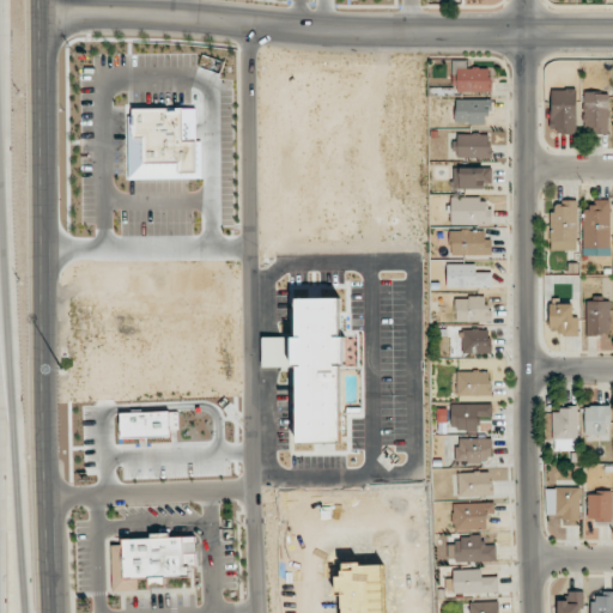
[(491,92),(492,68),(466,67),(466,61),(454,61),(453,92),(491,92)]
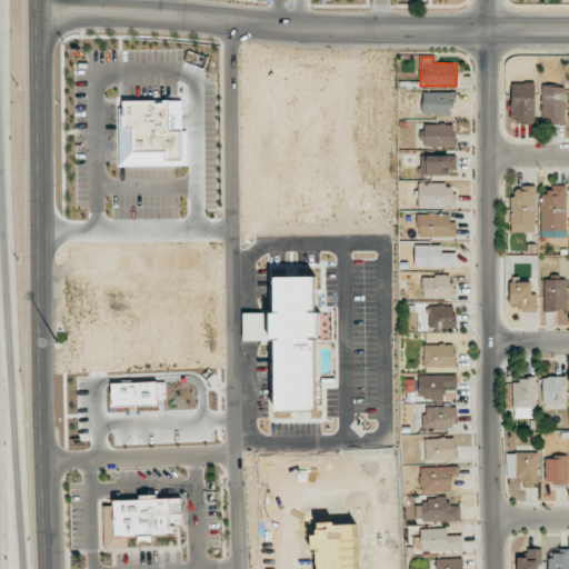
[(535,123),(536,83),(511,82),(511,123),(535,123)]
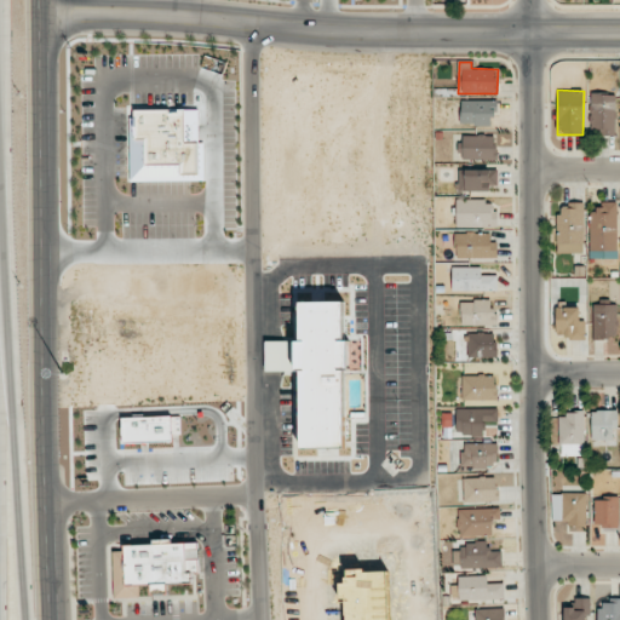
[(615,95),(591,93),(590,128),(601,130),(600,136),(614,136),(615,95)]
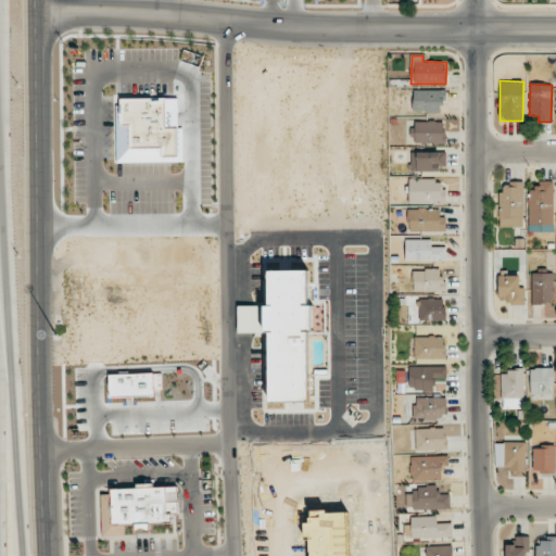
[(444,90),(413,90),(414,112),(444,112),(444,90)]
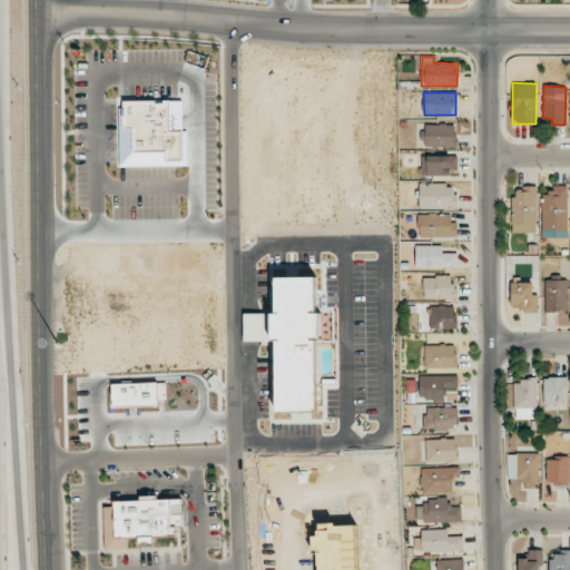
[(424,146),(455,147),(455,125),(425,124),(424,146)]
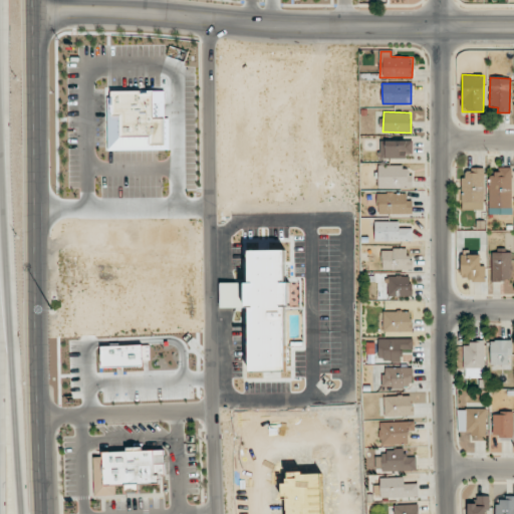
[(413,158),(412,140),(379,141),(380,159),(413,158)]
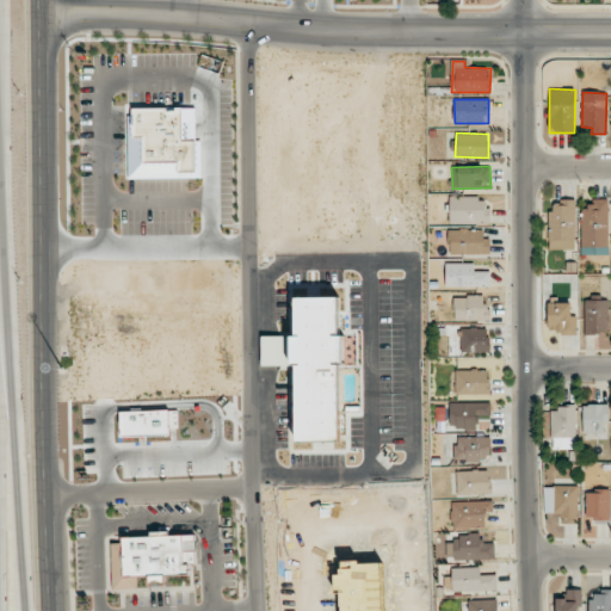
[(450,197),(449,223),(486,223),(486,198),(450,197)]
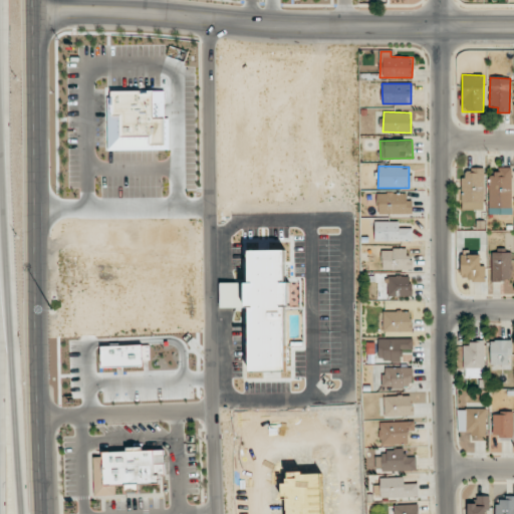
[(512,220),(512,168),(498,167),(497,176),(490,176),(489,220),(512,220)]
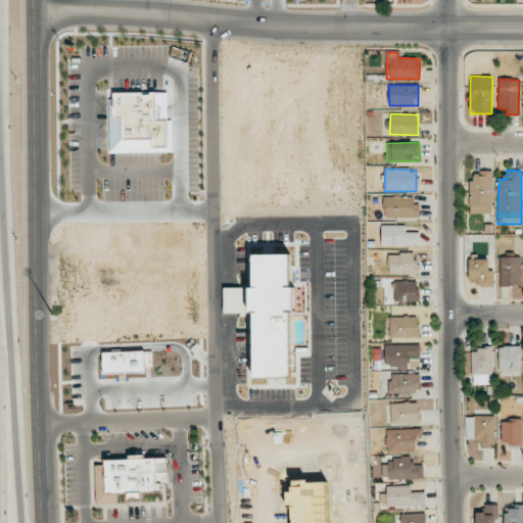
[(470,214),(492,214),(492,172),(471,172),(470,214)]
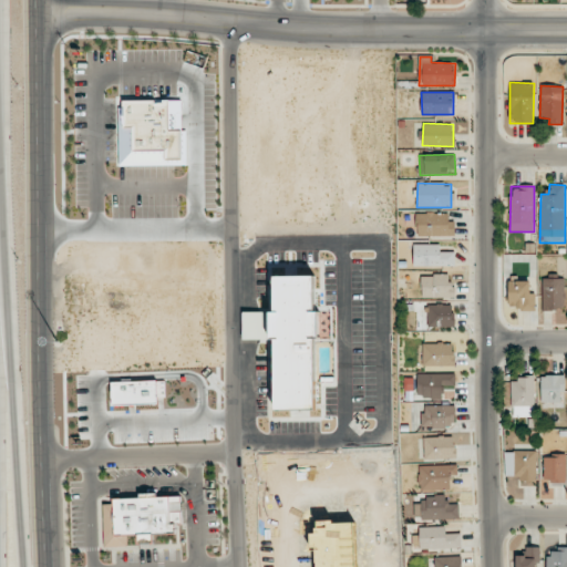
[(416,213),(418,236),(453,235),(452,213),(416,213)]
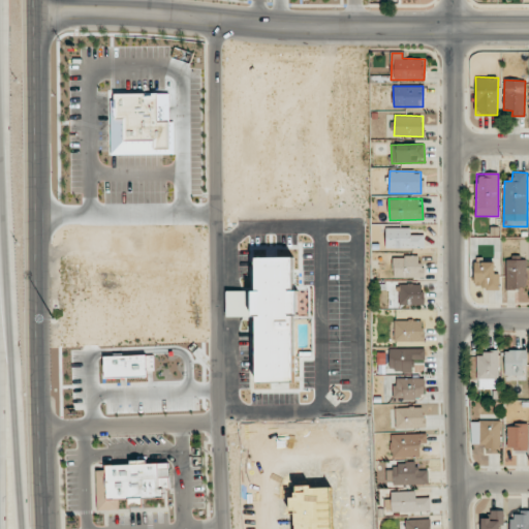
[(411,227),(385,228),(386,248),(425,248),(425,235),(411,235),(411,227)]
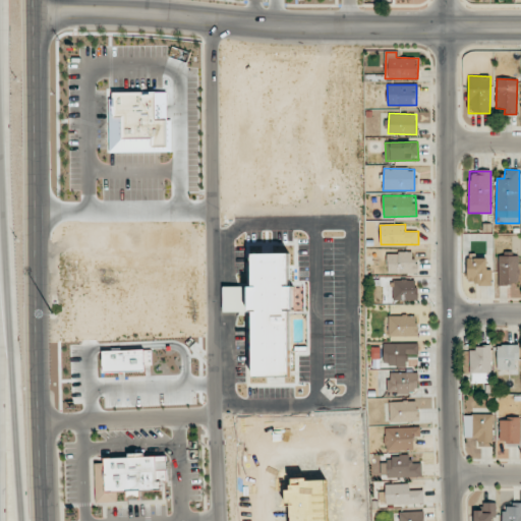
[(387,273),(415,273),(415,252),(387,252),(387,273)]
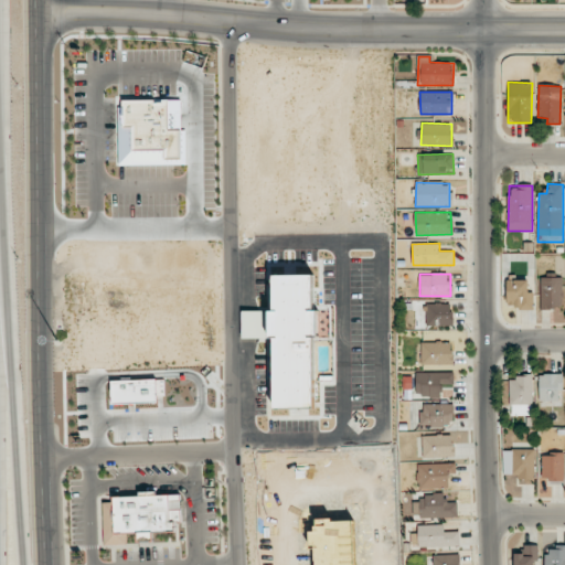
[(275,406),(313,406),(312,338),(315,338),(315,275),(274,275),(274,310),(269,311),(269,338),(274,338),(275,406)]
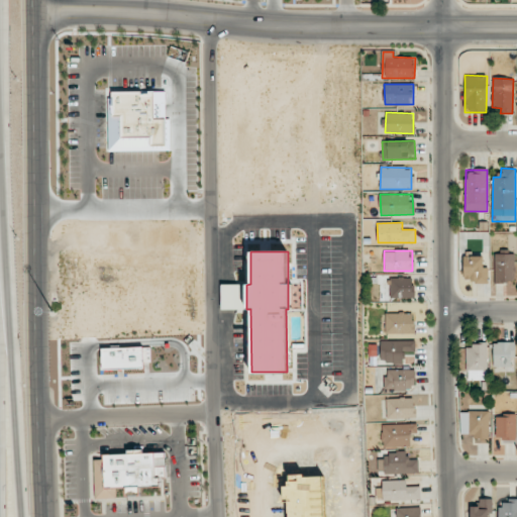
[(495,282),(514,282),(514,253),(494,254),(495,282)]
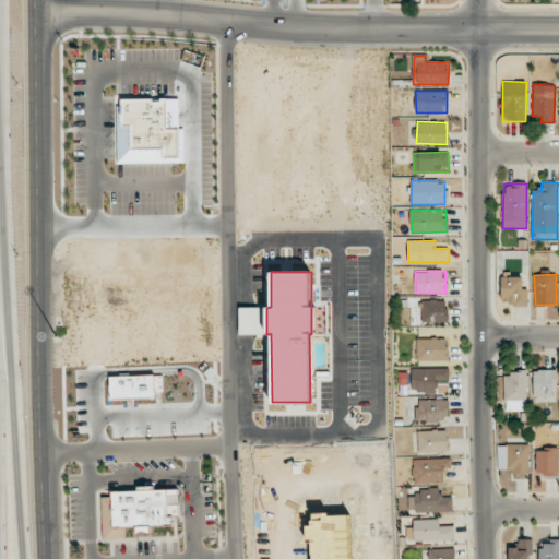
[(526,289),(522,289),(521,276),(501,277),(502,301),(512,301),(512,307),(527,306),(526,289)]
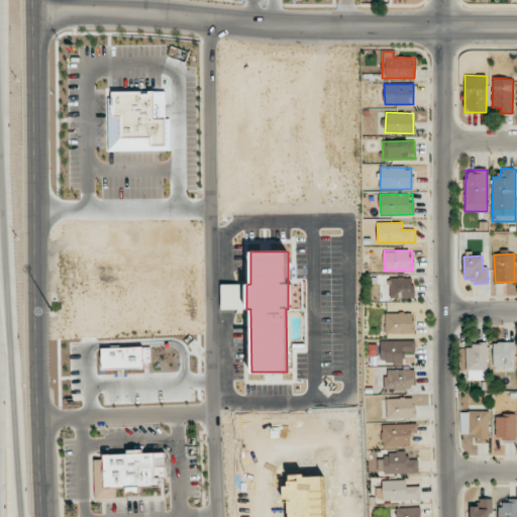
[(413,298),(413,279),(390,278),(390,298),(413,298)]
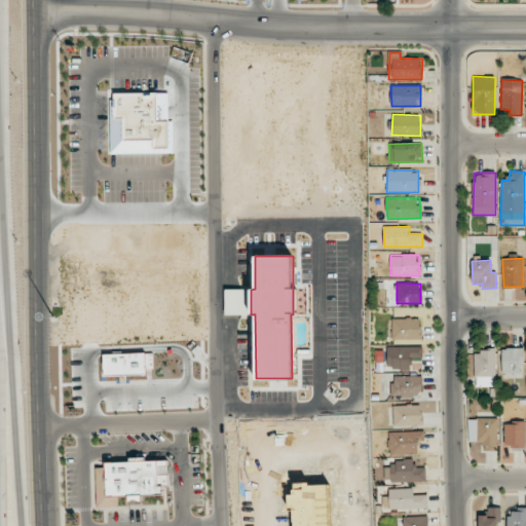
[(243,314),(243,289),(225,290),(226,315),(243,314)]
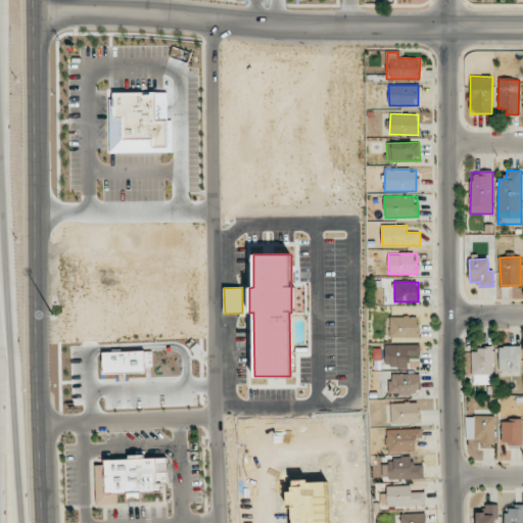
[(389,317),(390,338),(419,338),(418,316),(389,317)]
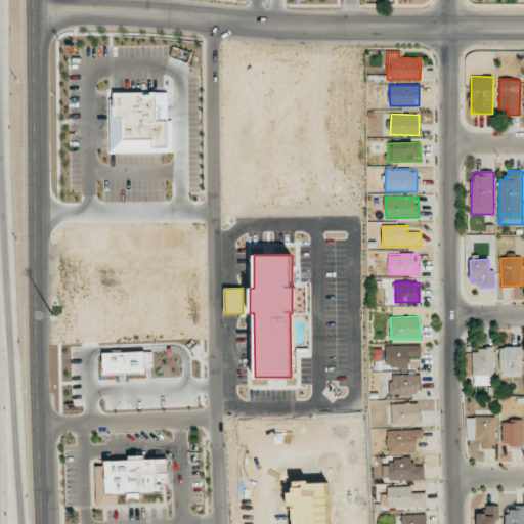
[(421,346),(386,345),(385,366),(408,367),(408,355),(421,356),(421,346)]
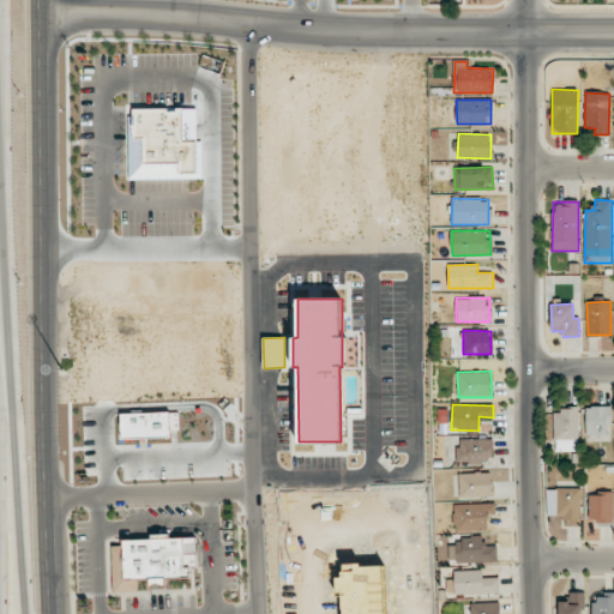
[(587,435),(612,435),(611,407),(585,407),(587,435)]
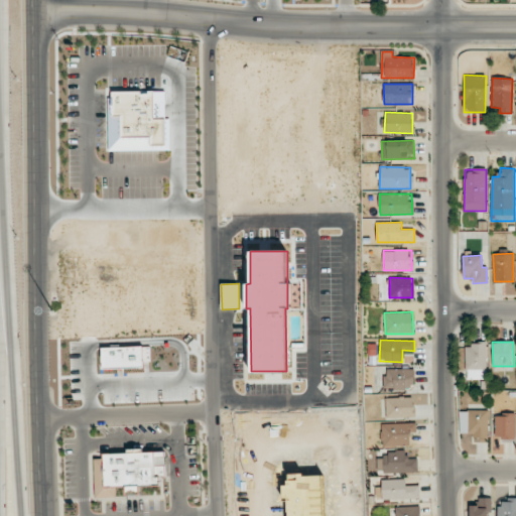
[(487,345),(466,345),(466,380),(481,380),(481,369),(487,369),(487,345)]
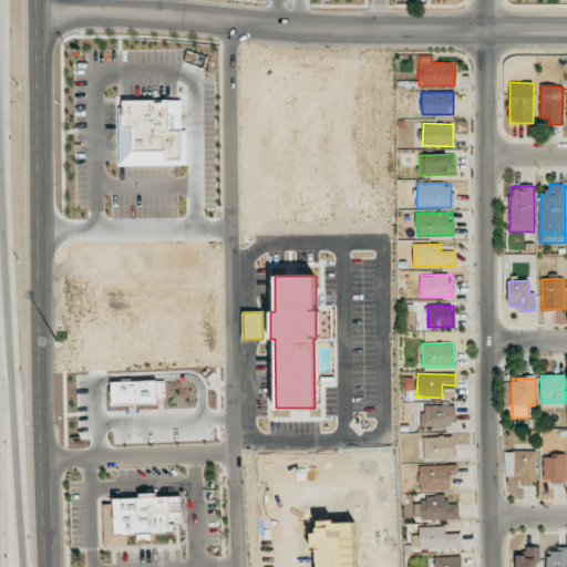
[(454,405),(422,405),(422,429),(454,430),(454,405)]
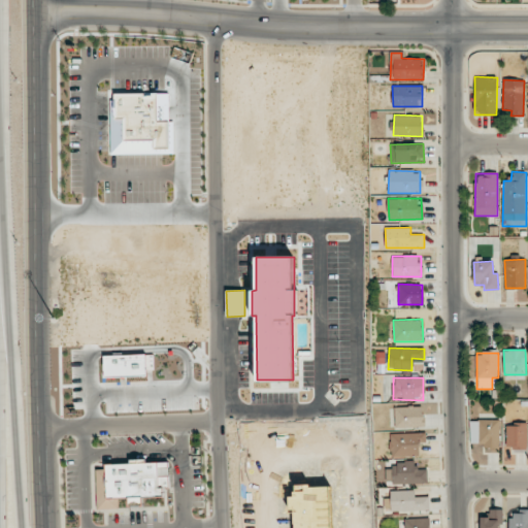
[(424,406),(395,407),(395,428),(424,427),(424,406)]
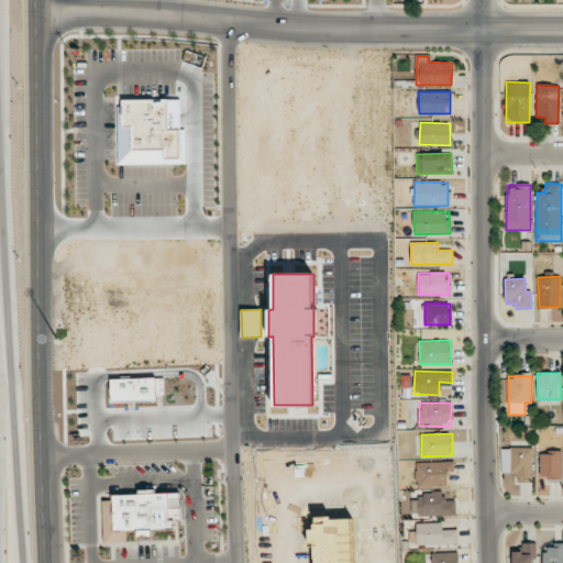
[(508,481),(532,482),(533,448),(509,448),(508,481)]
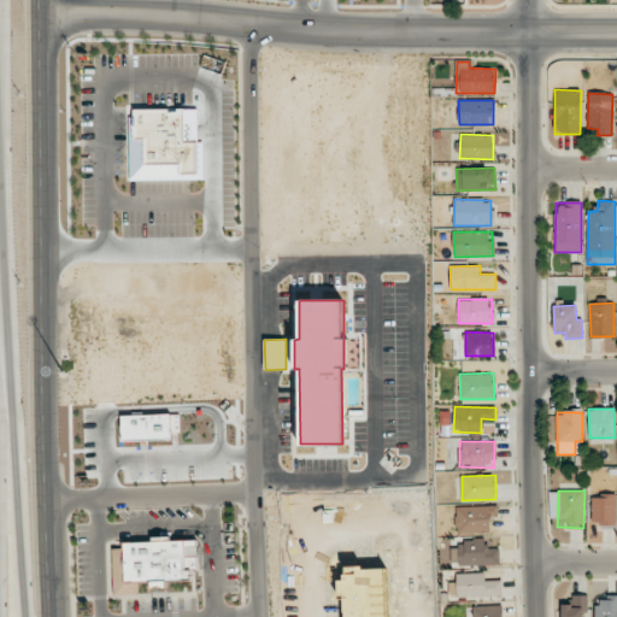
[(616,524),(616,495),(592,495),(592,524),(616,524)]
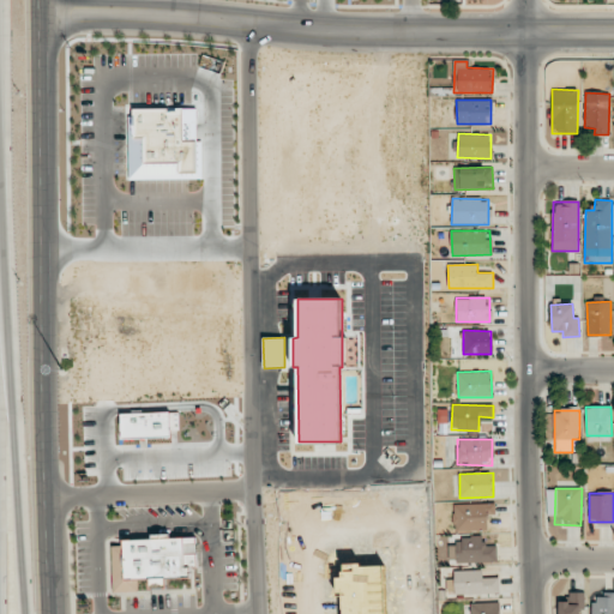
[(487,515),(495,515),(495,504),(453,505),(453,531),(487,530),(487,515)]
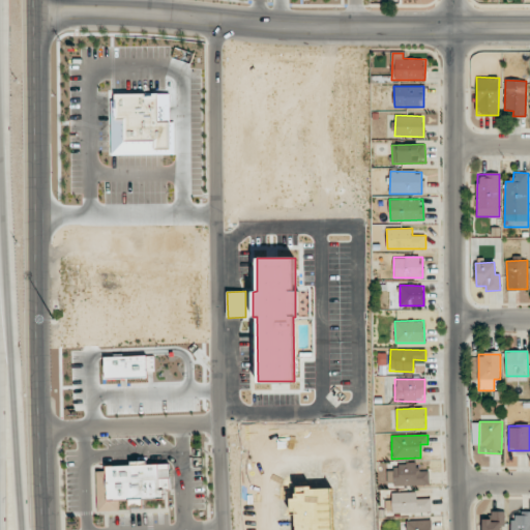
[(387,487),(430,484),(429,471),(418,471),(418,465),(387,466),(387,487)]
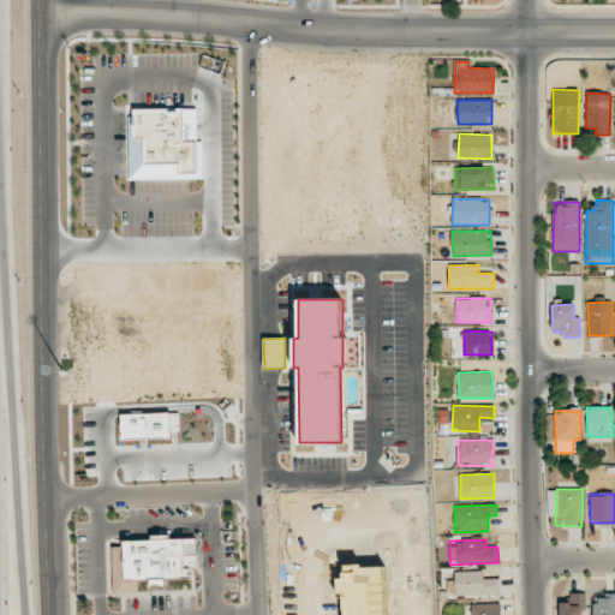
[(484,572),(454,572),(455,596),(500,595),(500,578),(484,579),(484,572)]
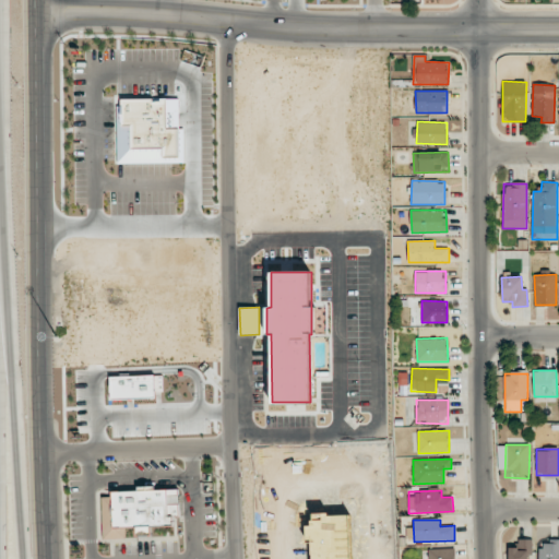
[(531,558),(530,539),(518,539),(518,547),(509,547),(508,558),(531,558)]
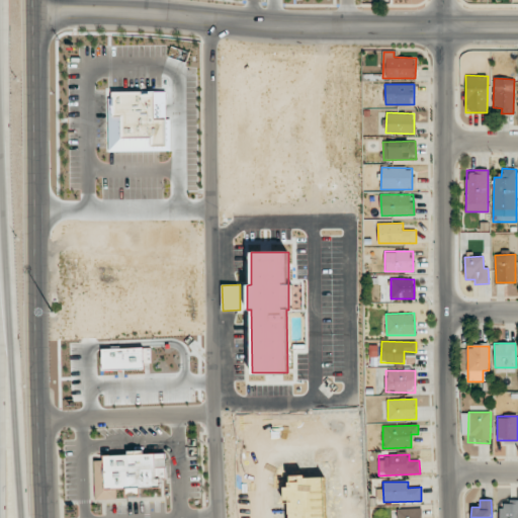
[(500,517),(517,517),(517,500),(500,500),(500,517)]
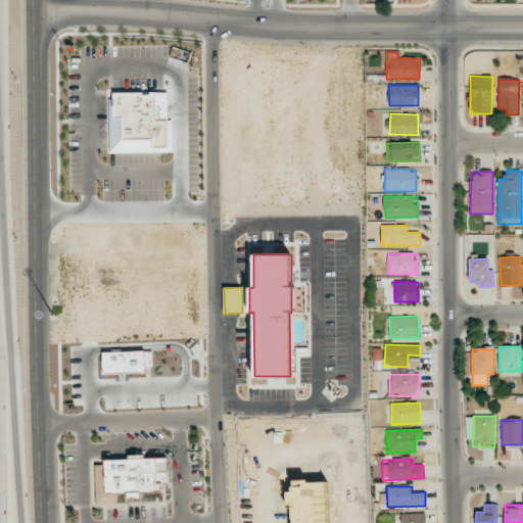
[(425,522),(425,513),(400,514),(400,522),(425,522)]
